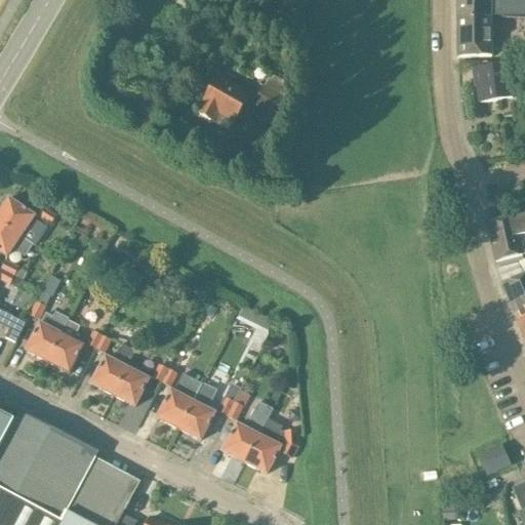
[(456,0),(456,18),(491,18),(490,0),(456,0)]
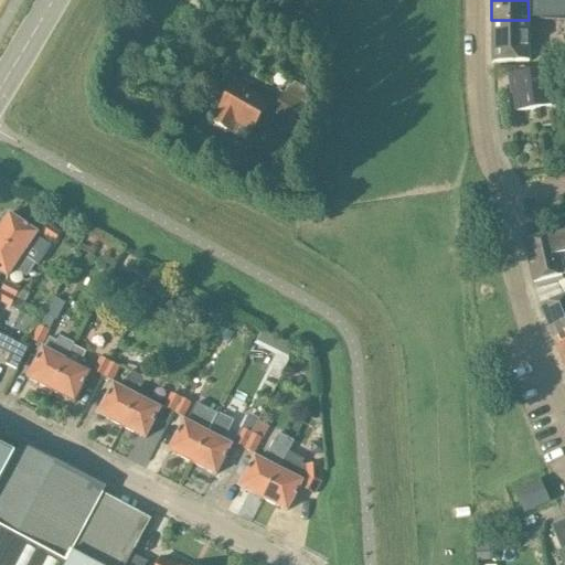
[(529,20),(491,20),(492,63),(529,62),(529,20)]
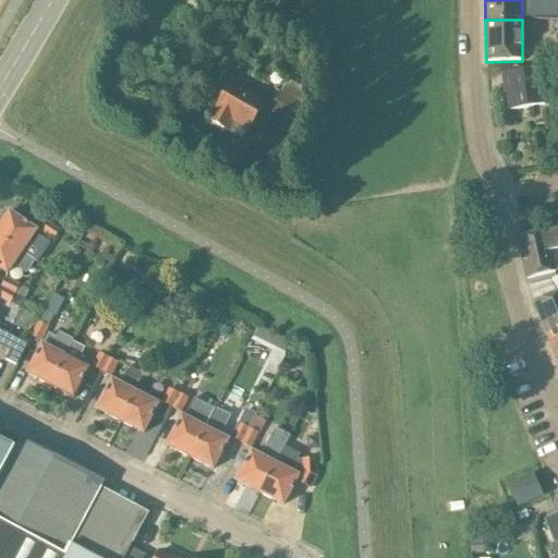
[(507,95),(509,95),(511,111),(545,106),(557,104),(557,71),(557,70),(541,72),(504,77),(507,95)]
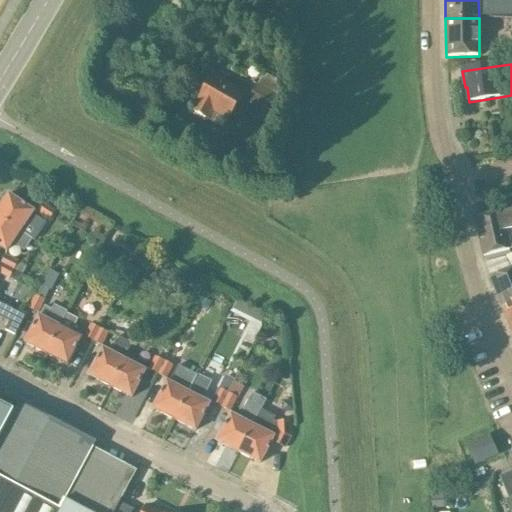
[(235,108),(244,92),(212,74),(191,110),(208,120),(209,120),(224,129),(228,121),(228,120),(235,108)]
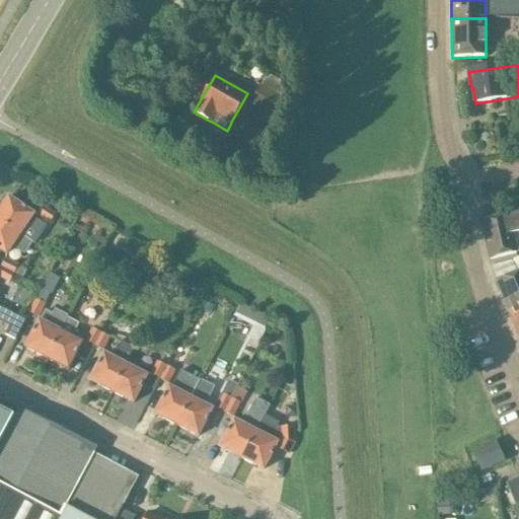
[(0,211),(0,220),(21,234),(33,215),(8,198),(0,211)]
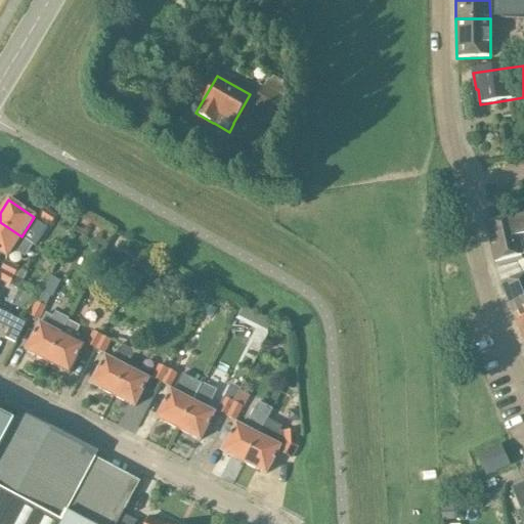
[(57,216),(45,208),(39,216),(51,224),(57,216)]
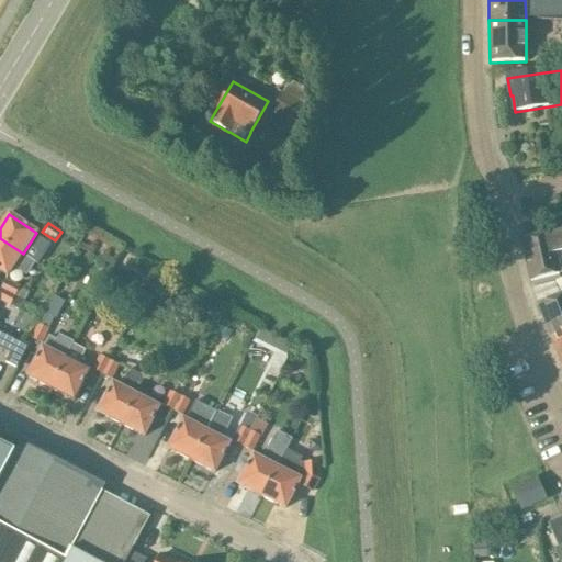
[(531,281),(561,273),(561,231),(523,242),(531,281)]
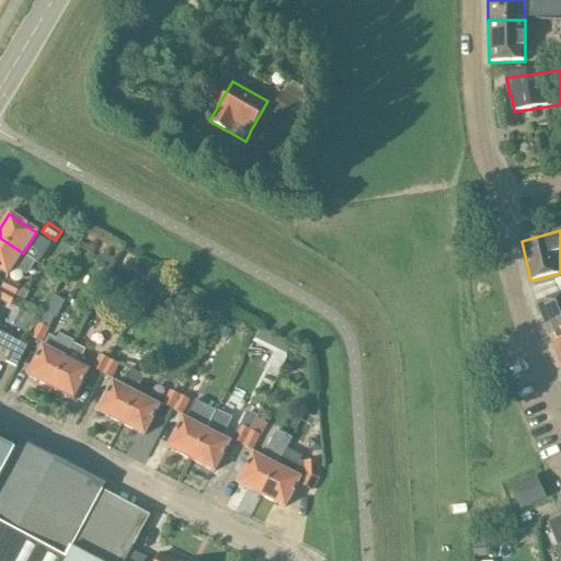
[(22,253),(23,253),(0,238),(0,271),(8,276),(14,265),(27,274),(35,262),(22,253)]
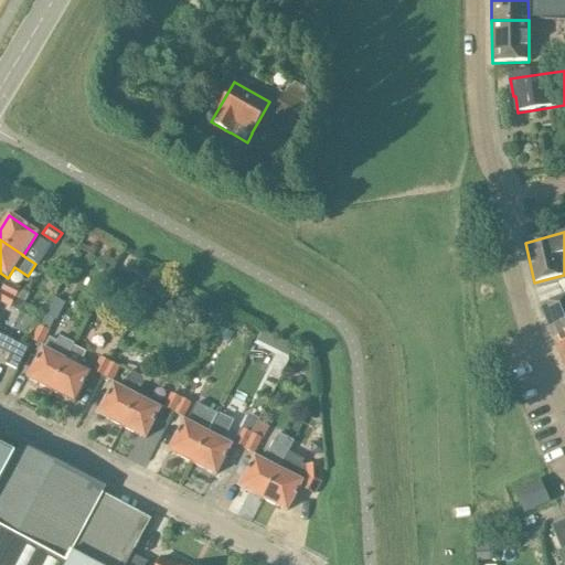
[(8,283),(3,291),(16,298),(20,289),(8,283)]
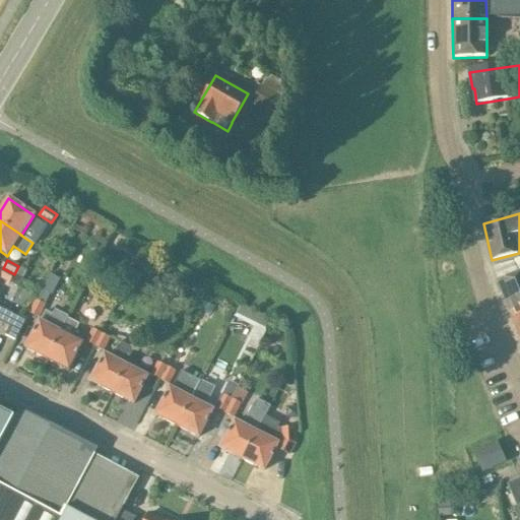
[(14,274),(3,268),(0,273),(0,275),(10,281),(14,274)]
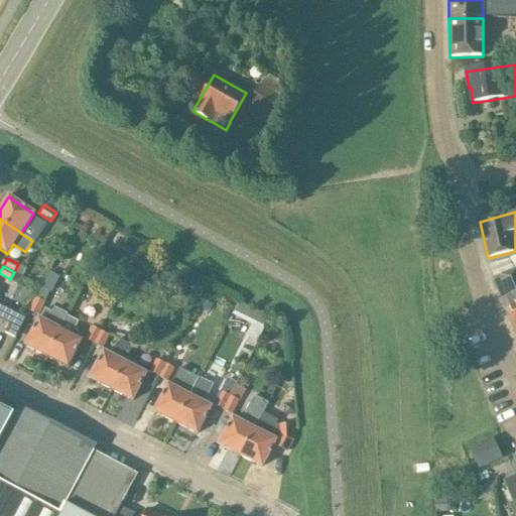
[(515,270),(494,280),(506,309),(515,304),(515,270)]
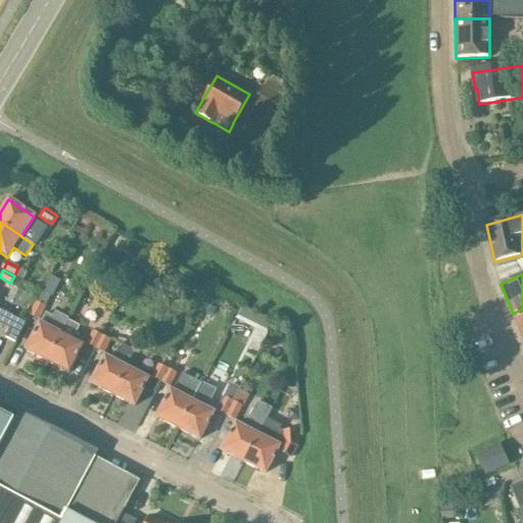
[(51,297),(42,292),(37,301),(46,306),(51,297)]
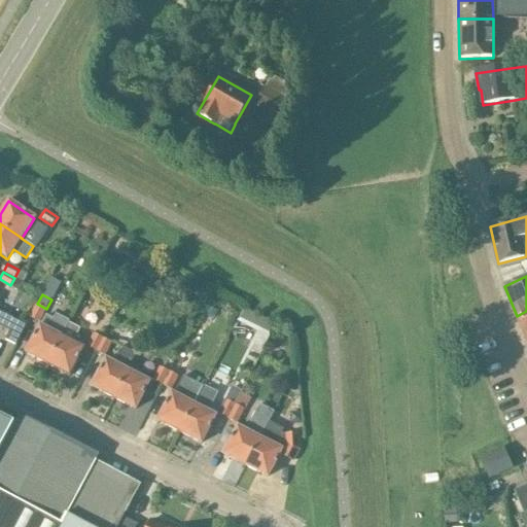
[(37,304),(31,317),(40,321),(46,309),(37,304)]
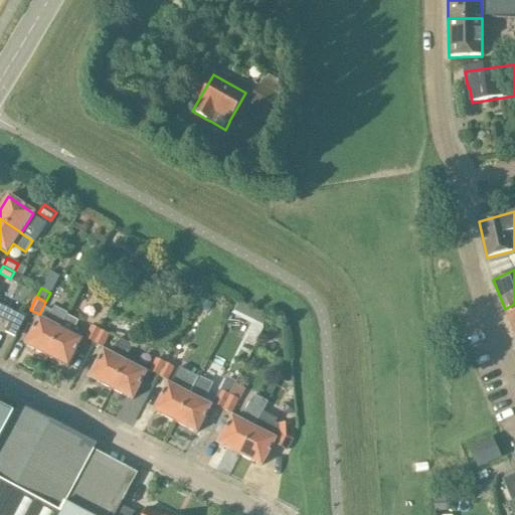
[(203,298),(198,308),(207,313),(212,303),(203,298)]
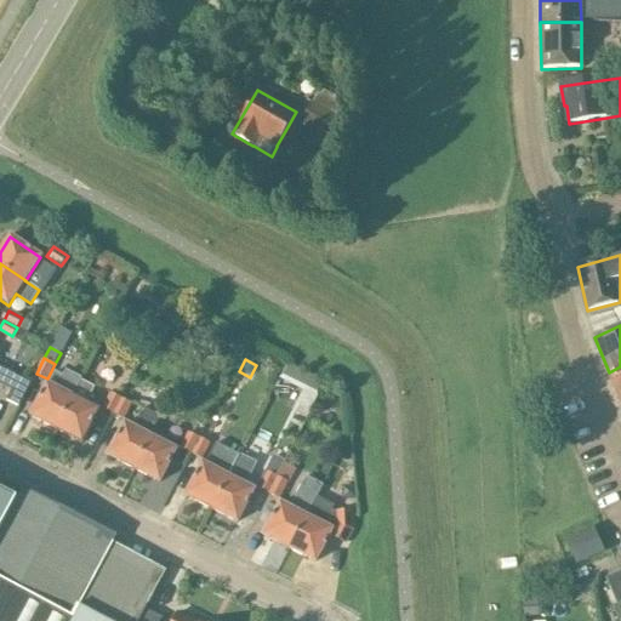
[(325,382),(289,364),(281,379),(319,397),(325,382)]
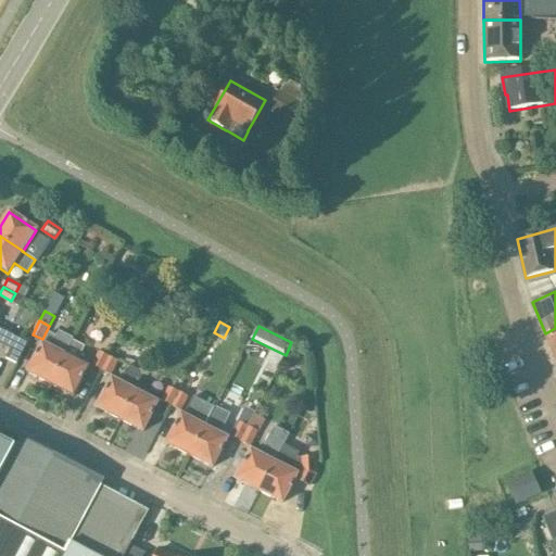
[(555,328),(545,333),(555,359),(555,328)]
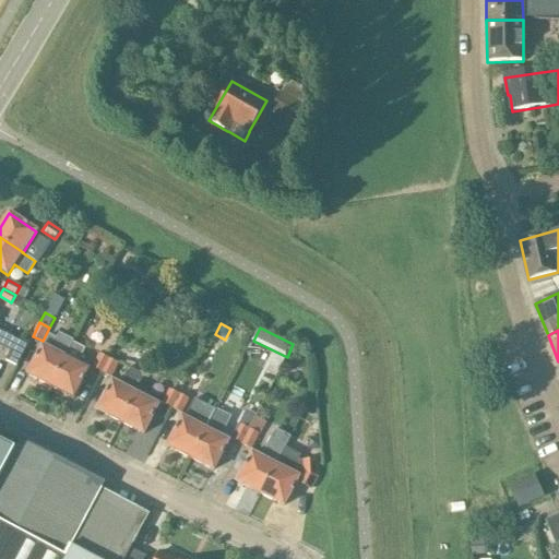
[(0,331),(0,344),(10,351),(4,360),(16,366),(26,344),(0,331)]
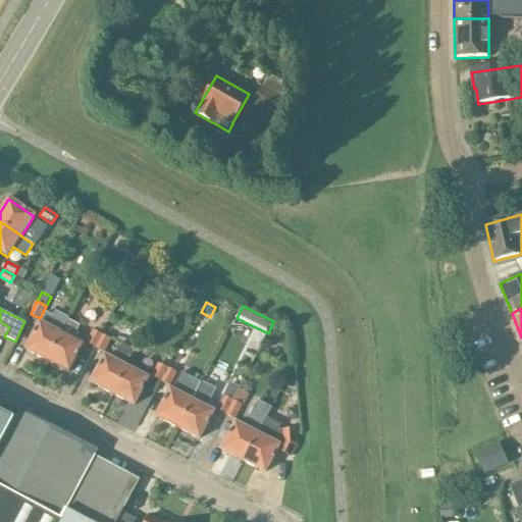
[(24,351),(46,362),(67,320),(68,318),(56,312),(53,316),(44,312),(24,351)]
